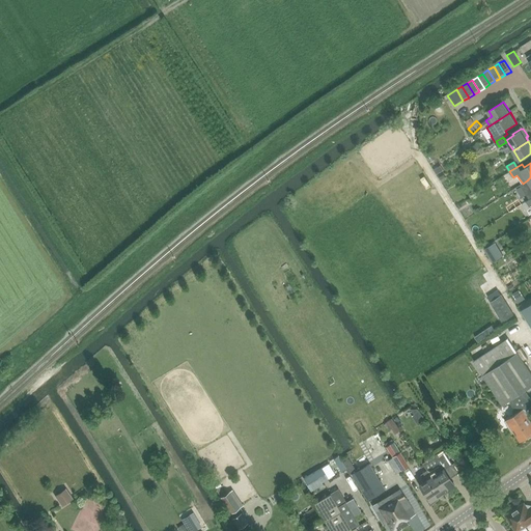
[(523,184),(521,185),(529,199),(530,198),(530,177),(527,180),(523,184)]
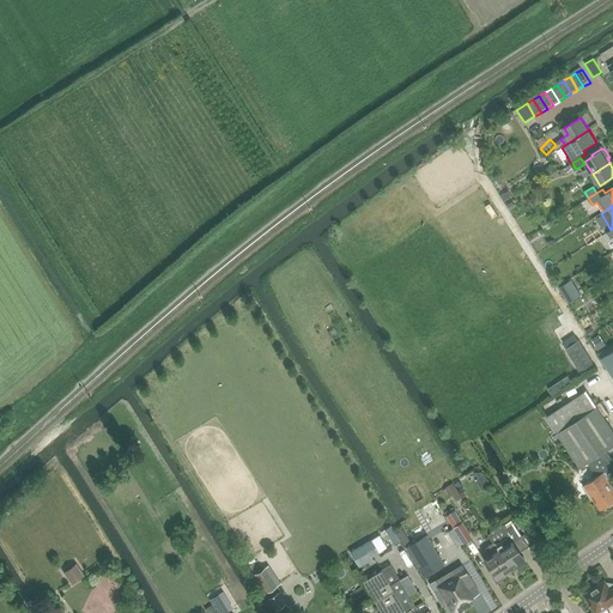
[(612,352),(602,359),(604,362),(612,376),(612,352)]
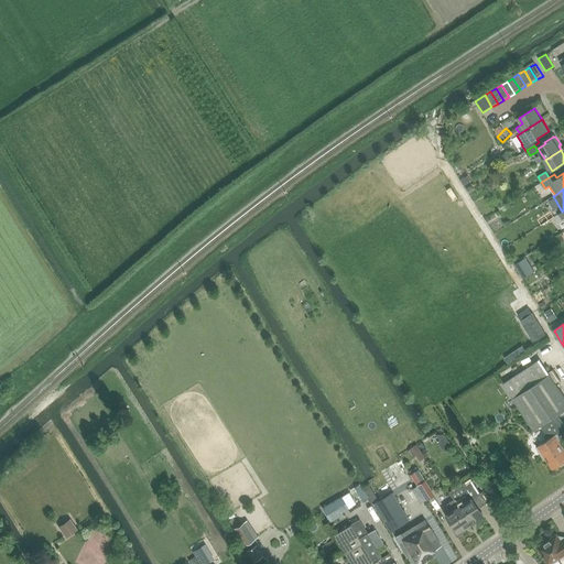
[(502,383),(512,399),(533,430),(541,425),(557,413),(563,409),(563,396),(550,375),(549,375),(539,359),(502,383)]
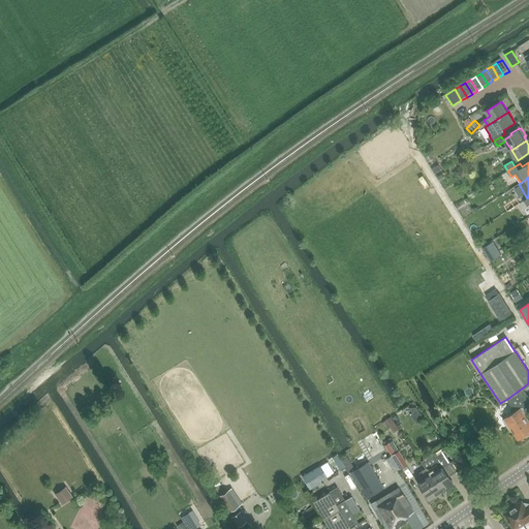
[(523,387),(507,399),(515,412),(504,419),(519,441),(528,434),(528,421),(525,415),(526,414),(526,411),(525,409),(528,406),(528,398),(524,391),(523,387)]
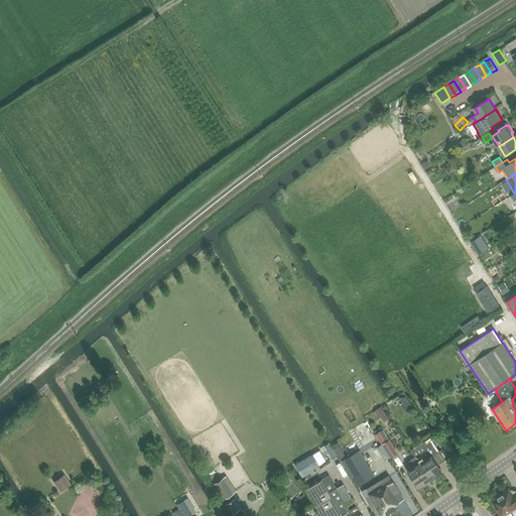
[(382,429),(375,434),(390,458),(397,453),(382,429)]
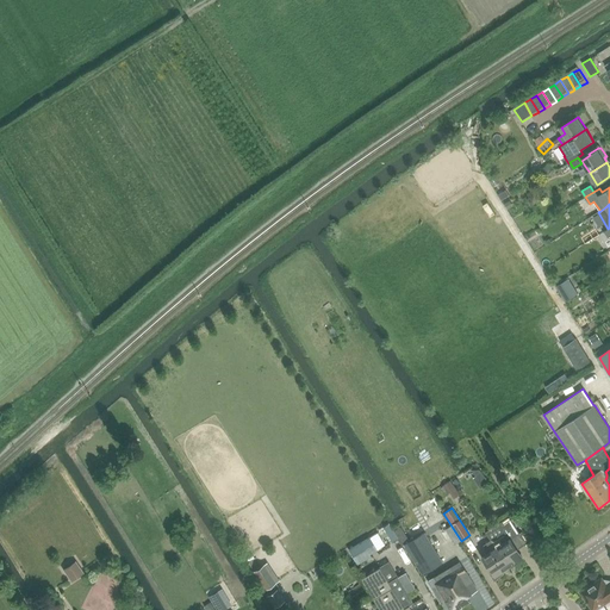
[(504,531),(491,540),(508,565),(512,562),(514,564),(522,558),(510,539),(518,533),(509,518),(499,524),(504,531)]
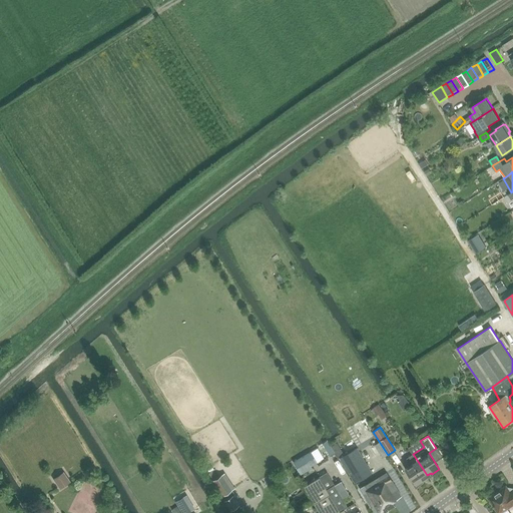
[(319,445),(324,455),(330,452),(324,442),(319,445)]
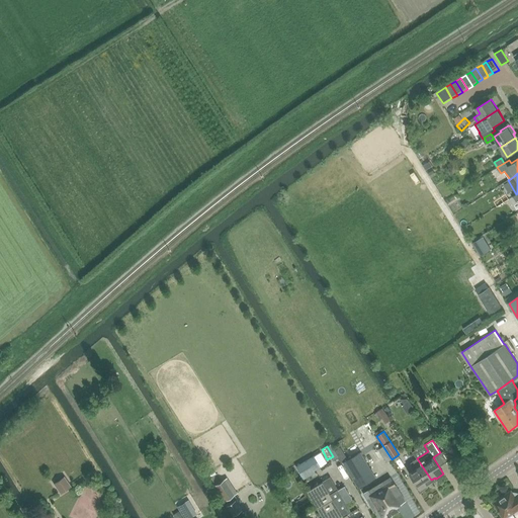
[(342,462),(358,489),(375,478),(360,451),(358,453),(342,462)]
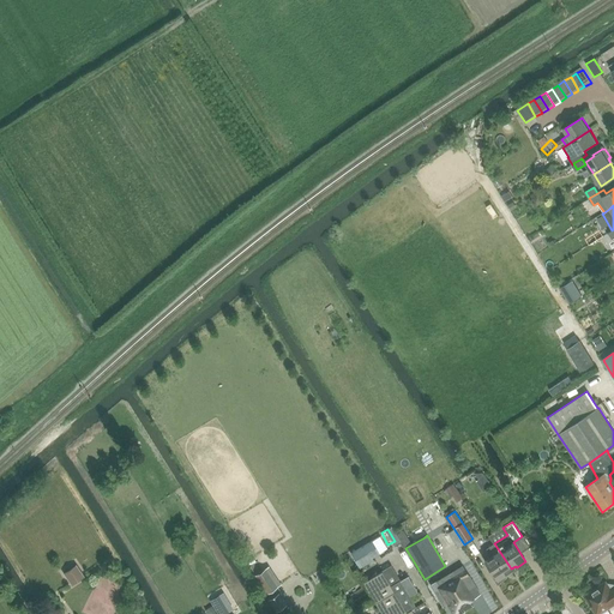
[(350,554),(359,566),(379,554),(371,542),(350,554)]
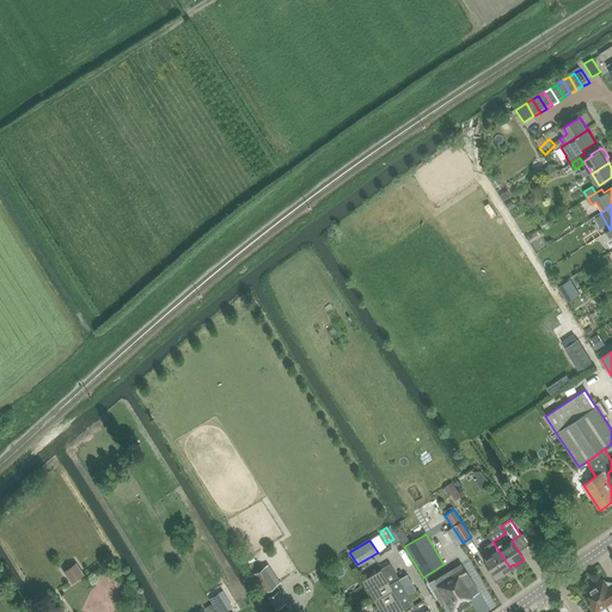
[(490,555),(483,560),(489,568),(488,569),(496,583),(506,575),(503,571),(509,567),(493,542),(485,546),(485,548),(490,555)]
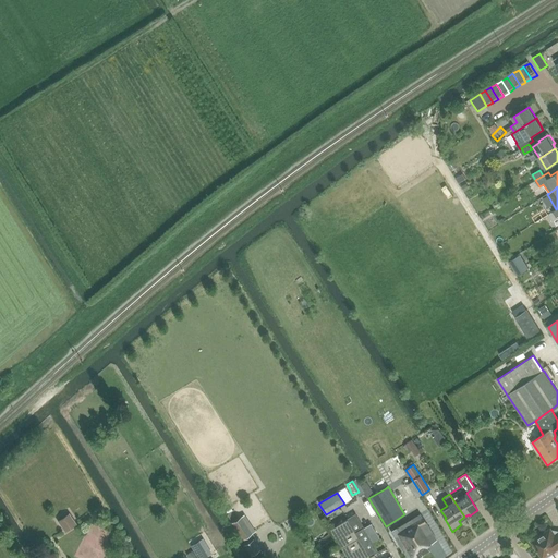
[(58,521),(67,532),(76,523),(68,512),(58,521)]
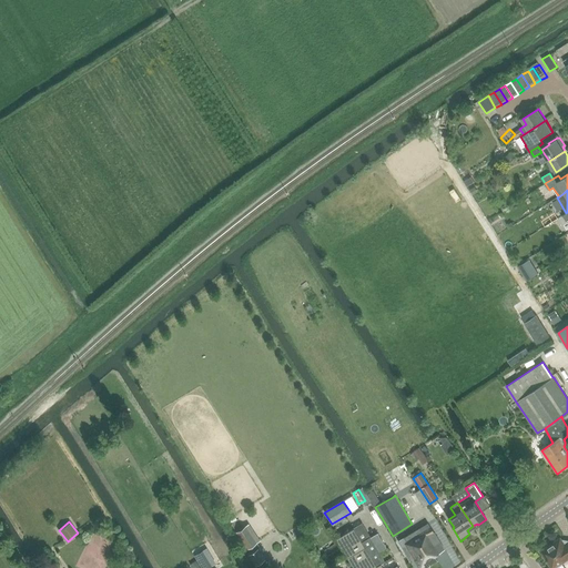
[(408,533),(403,535),(404,537),(397,541),(414,567),(424,567),(437,560),(434,556),(445,549),(428,523),(409,535),(408,533)]
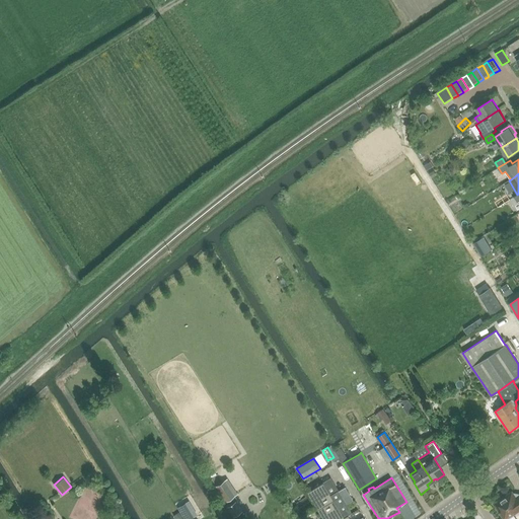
[(225,480),(216,486),(229,506),(236,501),(237,500),(225,480)]
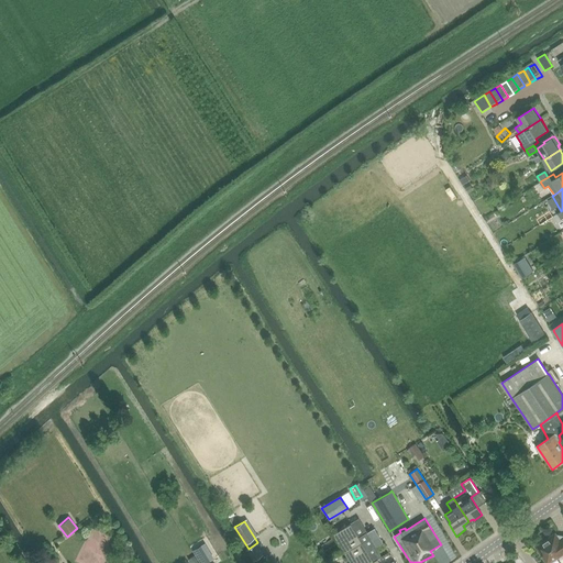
[(378,562),(377,560),(382,558),(366,532),(359,537),(354,531),(350,523),(333,534),(350,562),(378,562)]
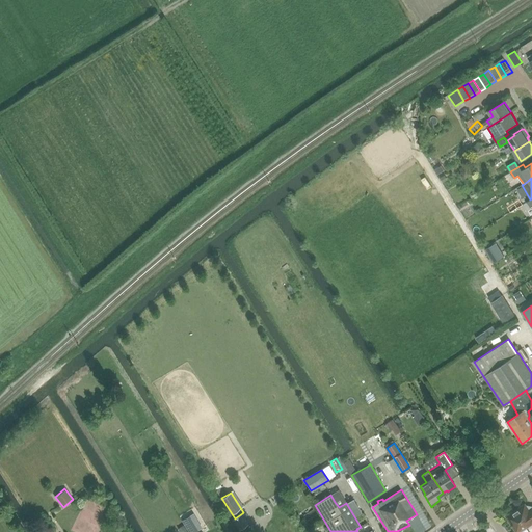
[(69,528),(75,531),(94,531),(107,509),(85,497),(69,528)]
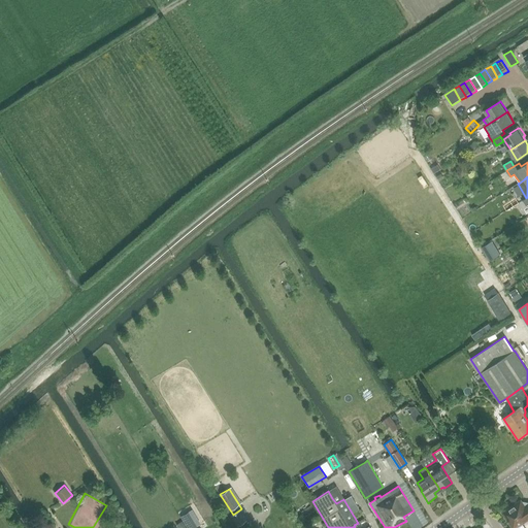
[(527,504),(524,503),(523,504),(521,501),(504,513),(514,527),(525,527),(522,523),(527,519),(527,504)]
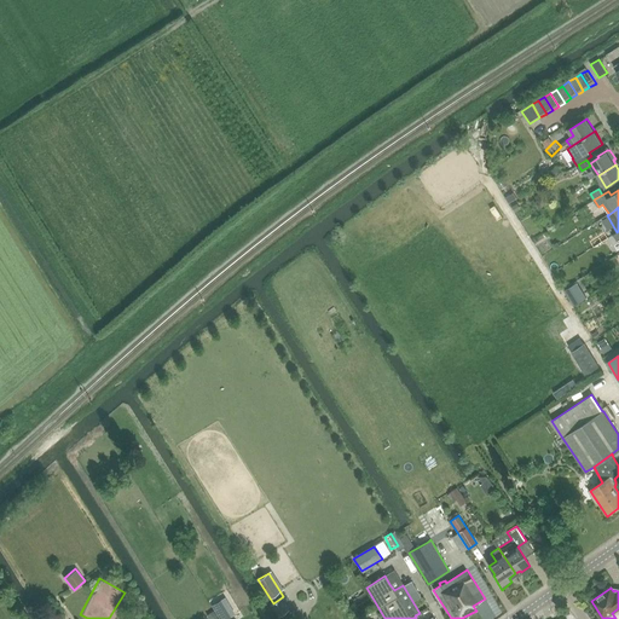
[(273,603),(271,605),(278,615),(289,609),(282,597),(273,603)]
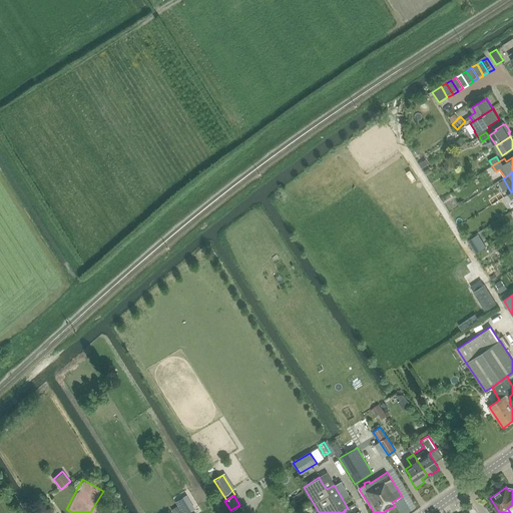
[(183,497),(175,502),(181,512),(187,512),(191,511),(183,497)]
